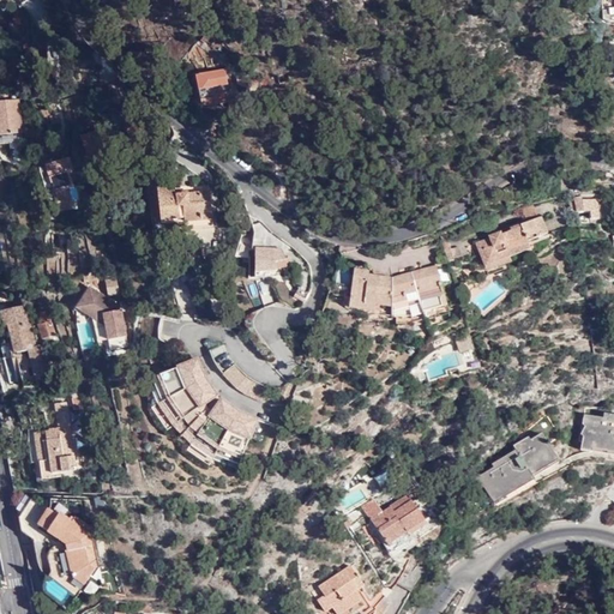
[(100,68),(100,83),(110,83),(110,68),(100,68)]
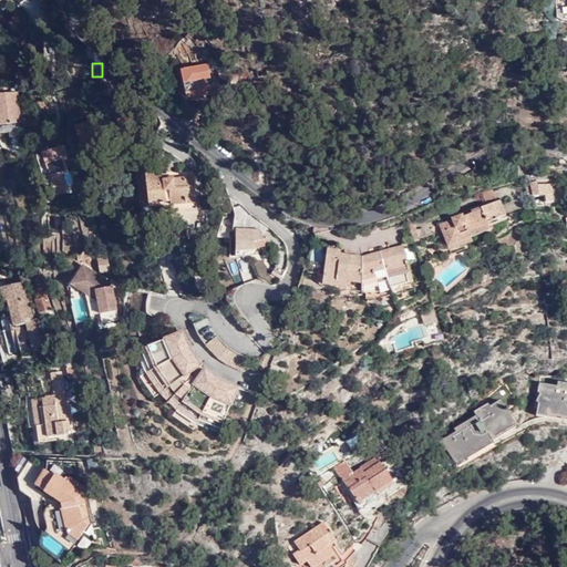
[(198,88),(218,84),(217,75),(210,76),(207,63),(181,69),(186,96),(199,99),(198,88)]
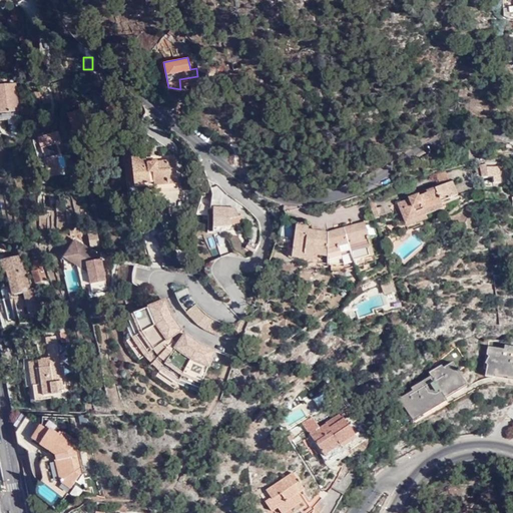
[(0,84),(0,119),(19,117),(14,82),(0,84)]
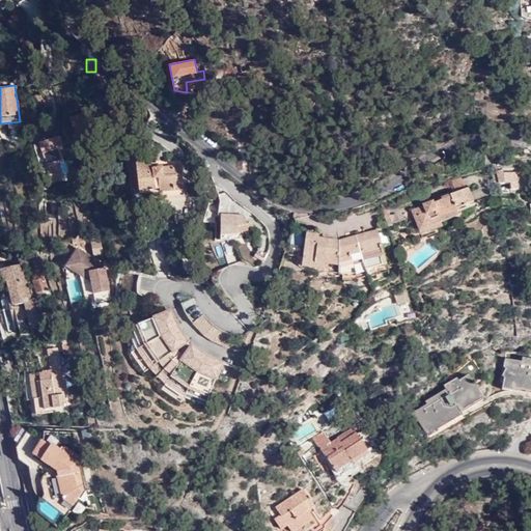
[(45,100),(40,92),(36,94),(40,102),(45,100)]
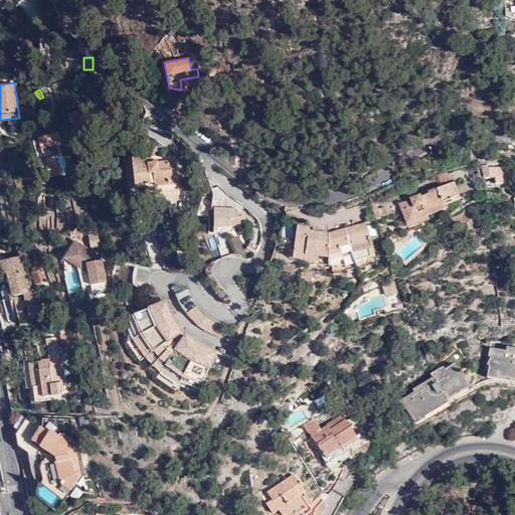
[(106,141),(114,132),(111,125),(102,130),(106,141)]
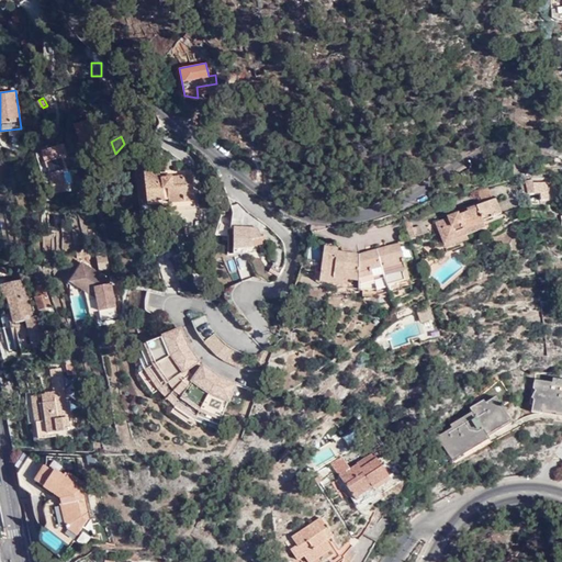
[(46,149),(48,155),(43,157),(47,168),(48,167),(54,186),(53,186),(55,193),(60,192),(66,191),(65,184),(65,182),(63,172),(67,170),(60,150),(59,145),(56,146),(46,149)]
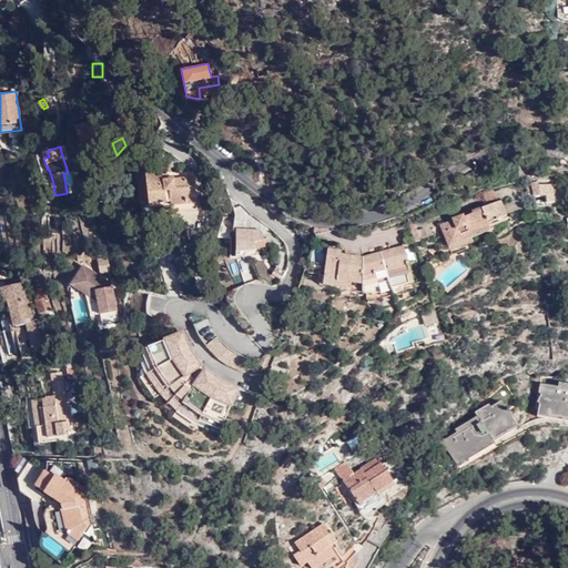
[(162,179),(162,170),(146,171),(150,208),(172,204),(172,212),(198,209),(194,175),(162,179)]
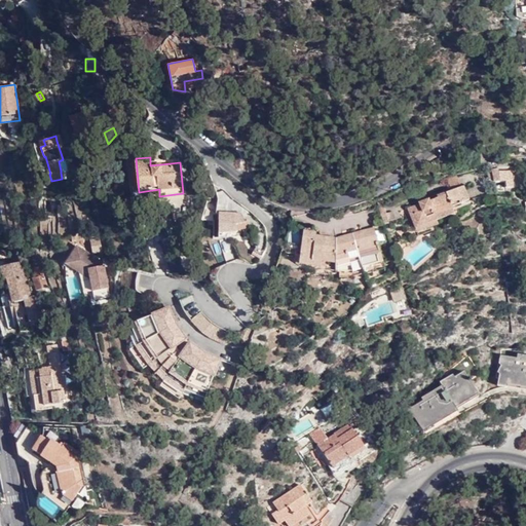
[(493,182),(504,181),(512,181),(511,161),(500,162),(500,171),(491,172),(493,182)]
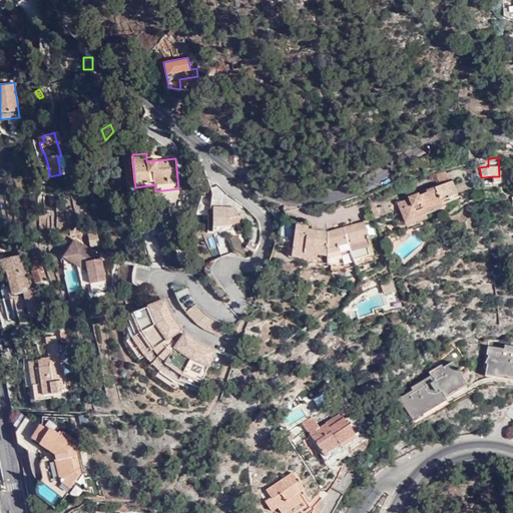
[(439,186),(448,182),(449,182),(445,170),(435,174),(439,186)]
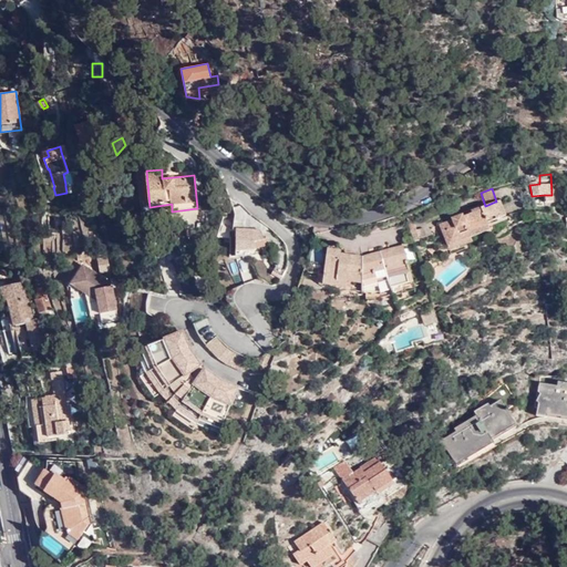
[(485,223),(504,217),(498,200),(496,202),(495,202),(485,206),(450,218),(451,220),(439,225),(449,250),(472,243),(470,237),(488,230),(485,223)]
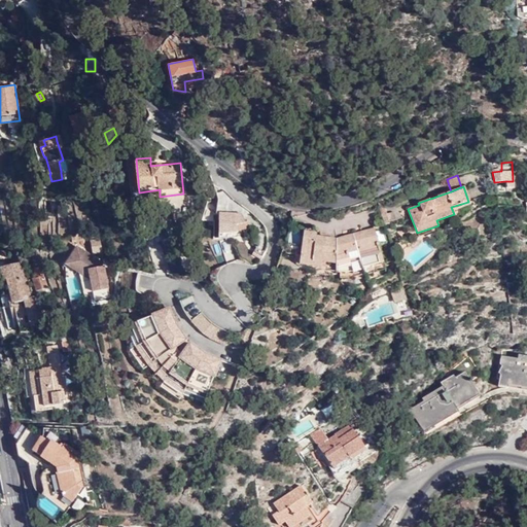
[(246,221),(242,213),(219,212),(219,233),(236,232),(236,224),(245,222),(246,221)]
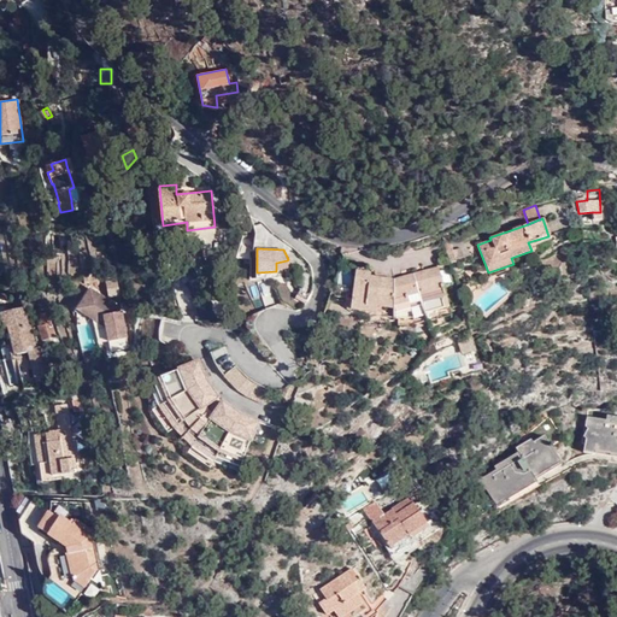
[(451,251),(453,260),(463,258),(460,248),(451,251)]
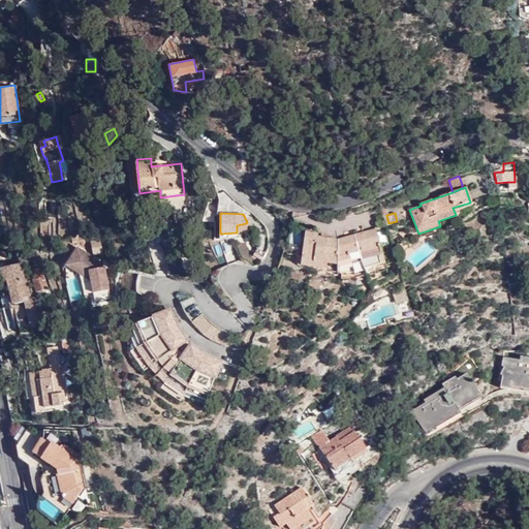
[(237,232),(248,228),(246,223),(237,225),(237,232)]
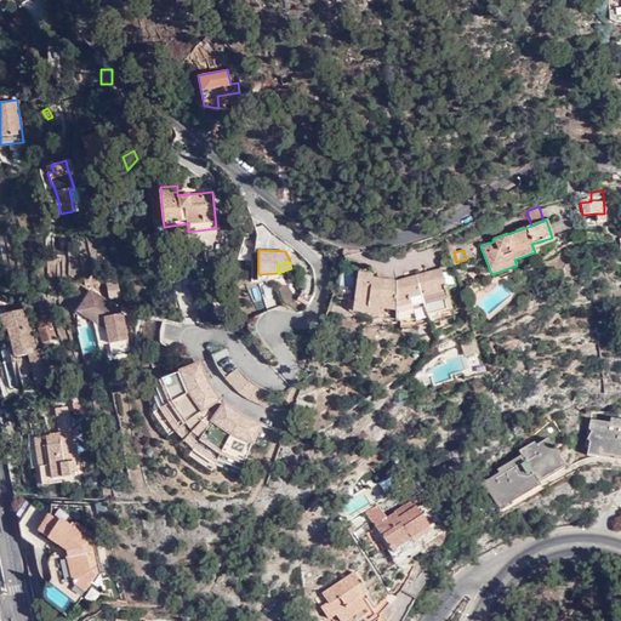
[(427,306),(429,314),(455,306),(443,267),(419,274),(427,306)]
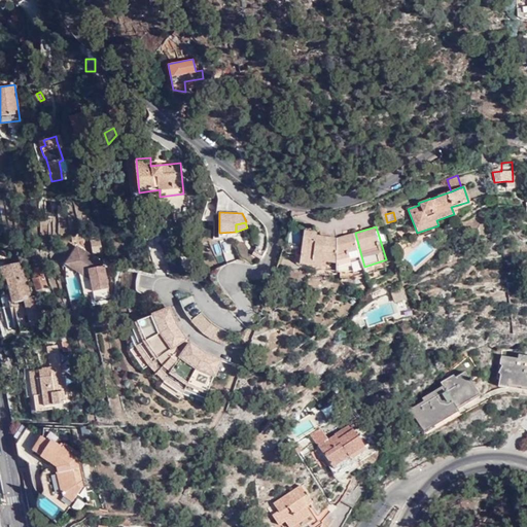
[(325,259),(340,262),(339,236),(322,235),(320,234),(320,230),(307,227),(302,262),(324,266),(325,259)]
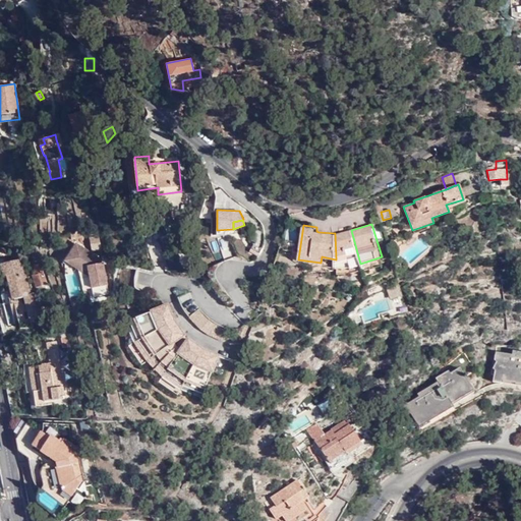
[(336,263),(358,256),(351,230),(338,233),(335,233),(336,259),(336,263)]
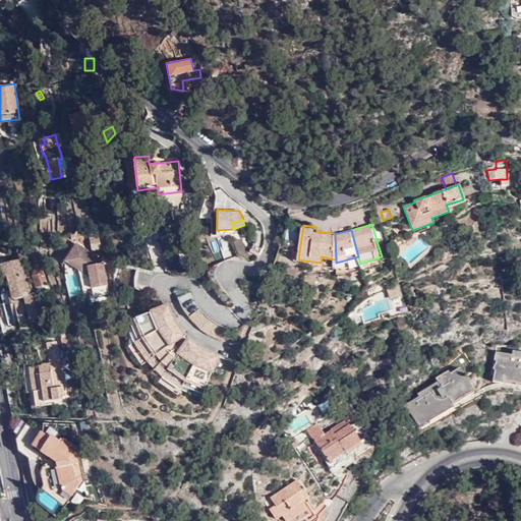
[(75,243),(67,256),(89,270),(90,277),(94,296),(109,294),(103,264),(100,264),(98,257),(75,243)]
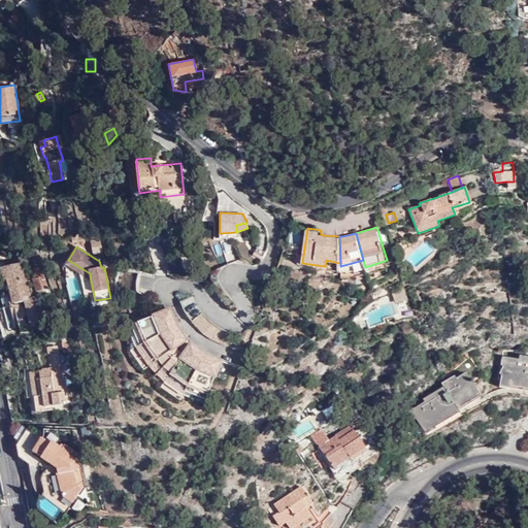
[(91,281),(90,273),(68,260),(65,264),(91,281)]
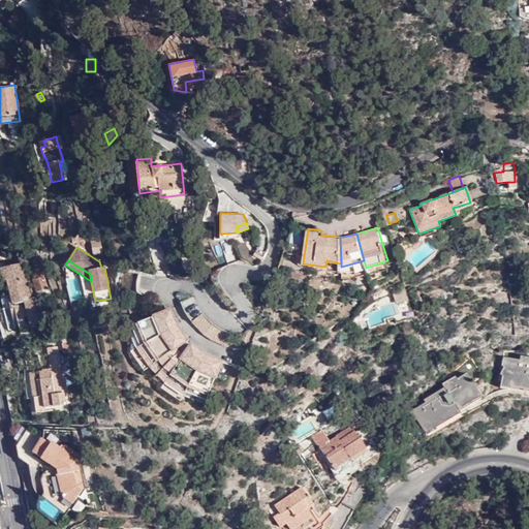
[(30,300),(33,299),(24,265),(0,270),(3,283),(9,282),(16,305),(27,302),(31,302),(30,300)]
